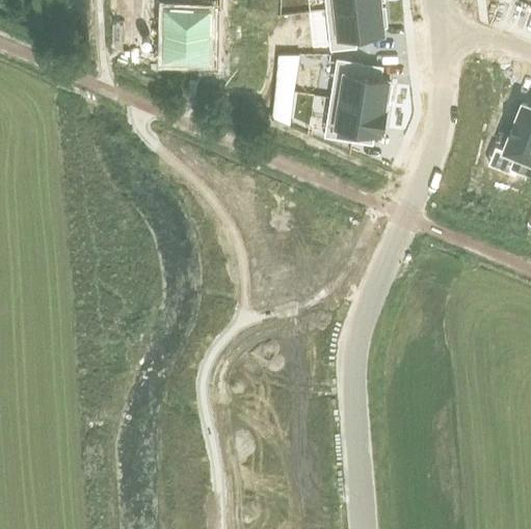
[(159,12),(158,27),(162,27),(162,33),(216,34),(217,10),(219,10),(219,0),(187,0),(188,9),(163,9),(163,12),(159,12)]
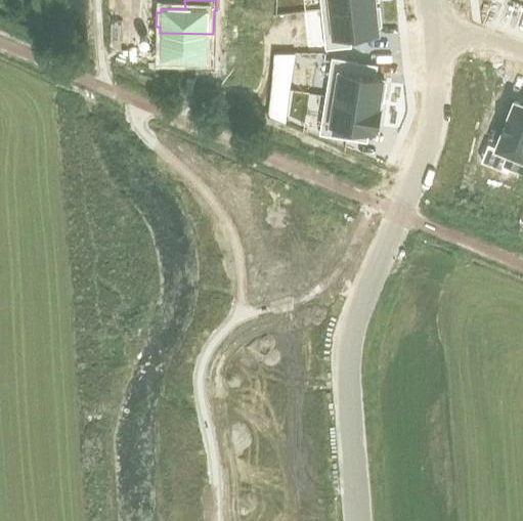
[(318,0),(320,11),(374,5),(374,2),(377,1),(377,0),(318,0)]
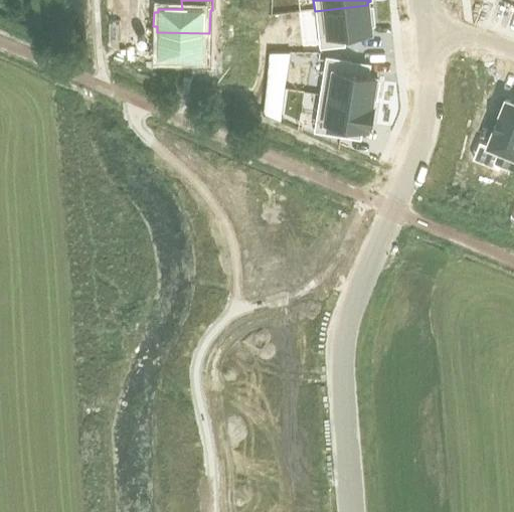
[(367,5),(315,11),(319,49),(345,46),(343,34),(370,31),(369,26),(373,26),(371,8),(368,8),(367,5)]
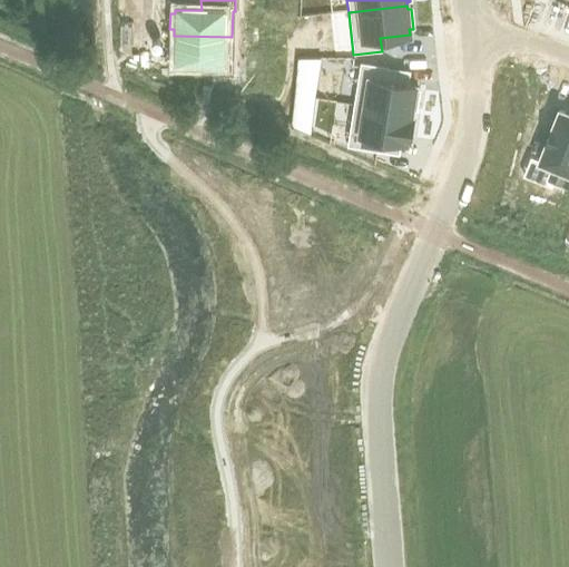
[(353,50),(349,12),(333,15),(336,51),(353,50)]
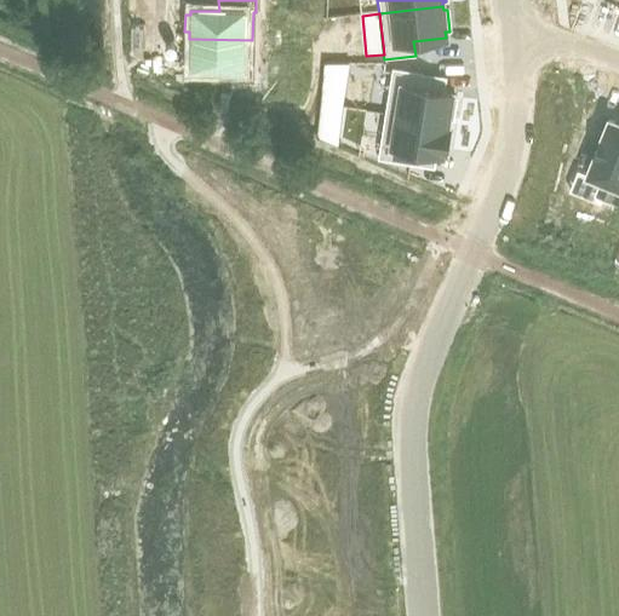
[(189,39),(189,69),(235,70),(235,82),(252,82),(252,40),(189,39)]
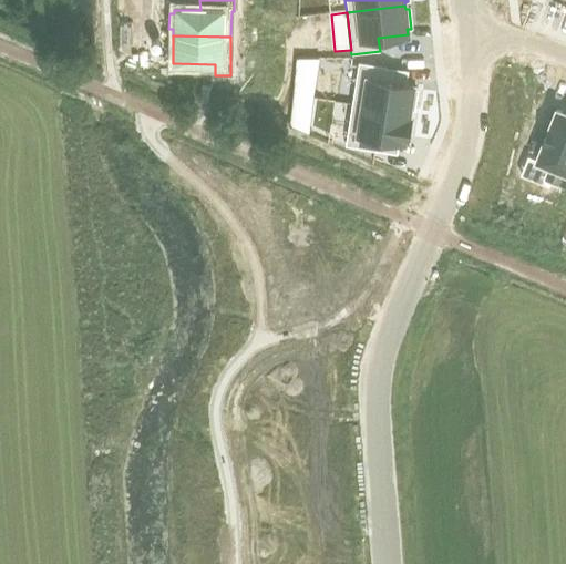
[(296,58),(294,74),(314,75),(317,59),(296,58)]
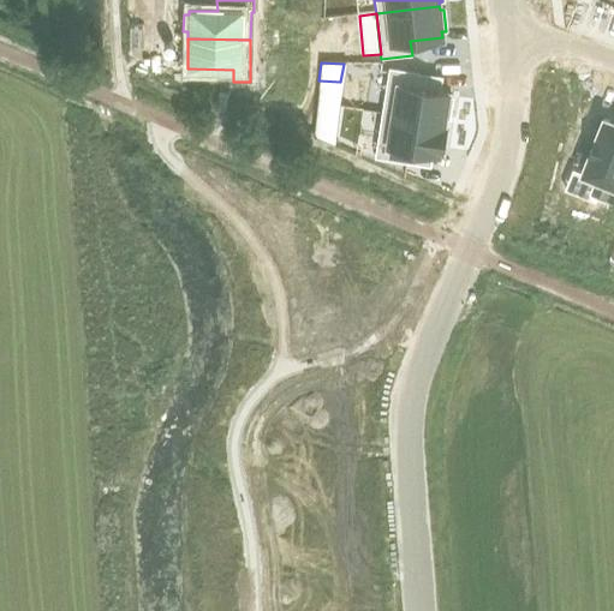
[(388,69),(381,113),(443,123),(443,119),(448,120),(452,99),(447,97),(448,93),(439,91),(416,88),(418,73),(388,69)]
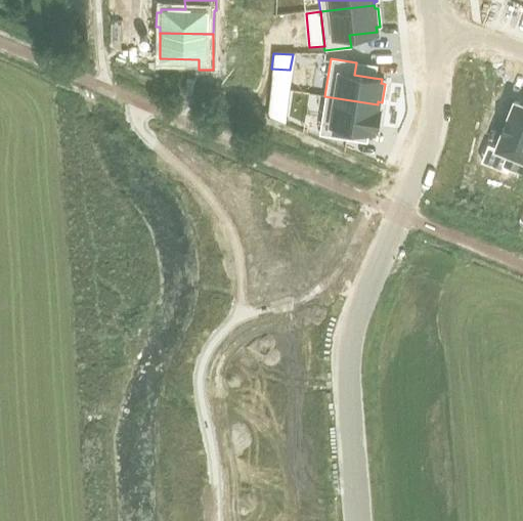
[(228,82),(210,75),(203,91),(221,98),(228,82)]
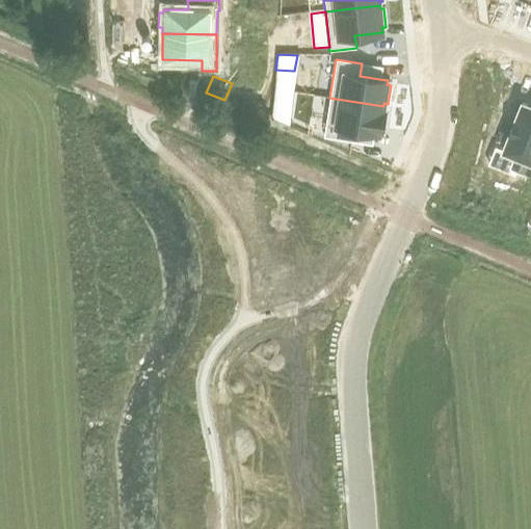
[(329,98),(323,137),(351,141),(353,130),(373,133),(379,133),(379,130),(382,131),(386,109),(383,109),(383,106),(329,98)]
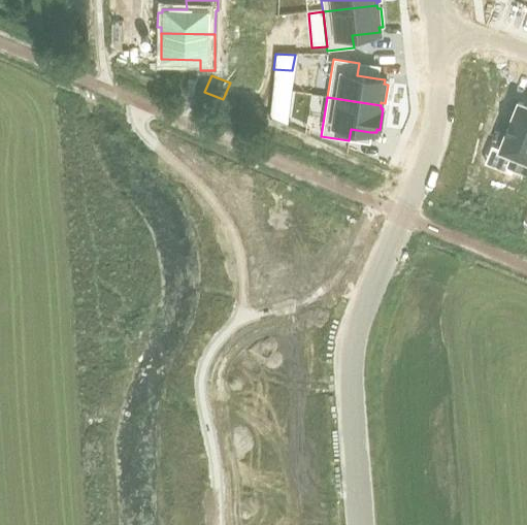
[(526,107),(518,104),(498,150),(511,155),(505,168),(526,177),(526,107)]
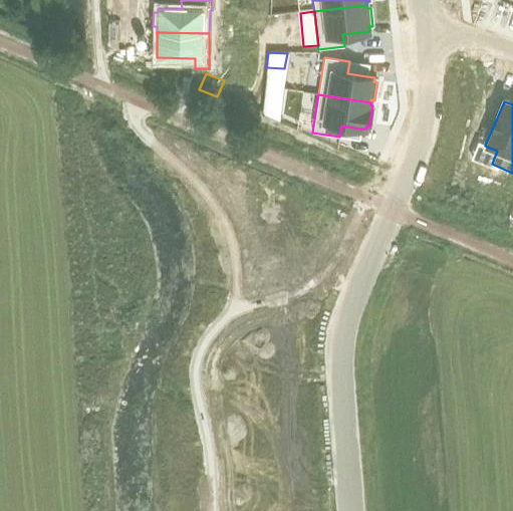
[(262,108),(262,114),(277,120),(277,119),(278,109),(262,108)]
